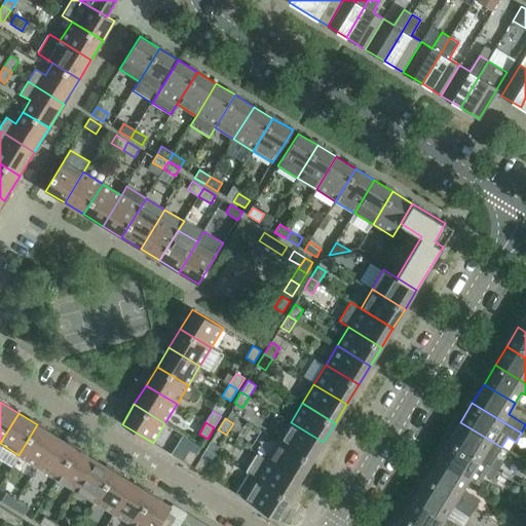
[(323,442),(291,422),(278,441),(311,460),(323,442)]
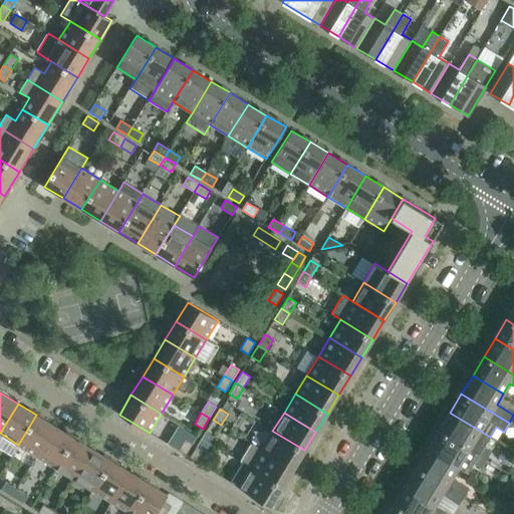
[(491,452),(484,447),(490,437),(450,413),(439,431),(486,460),(491,452)]
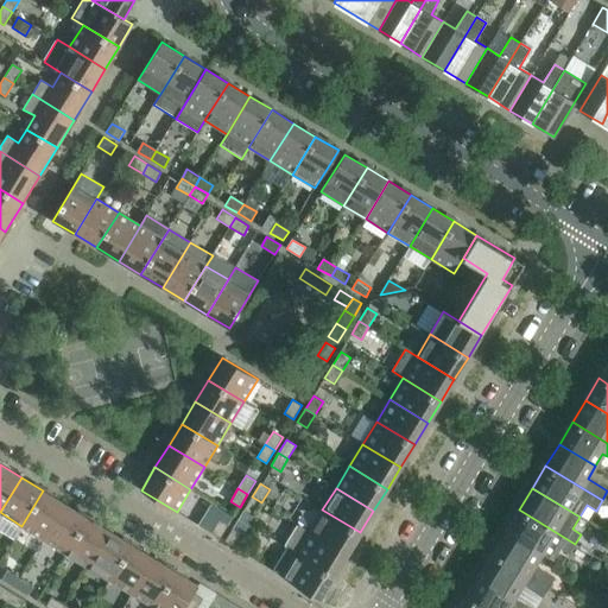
[(44,539),(65,505),(43,491),(21,526),(44,539)]
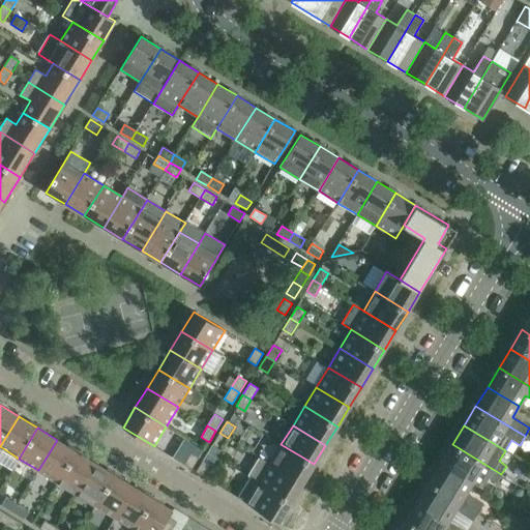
[(212,444),(221,449),(228,438),(219,433),(212,444)]
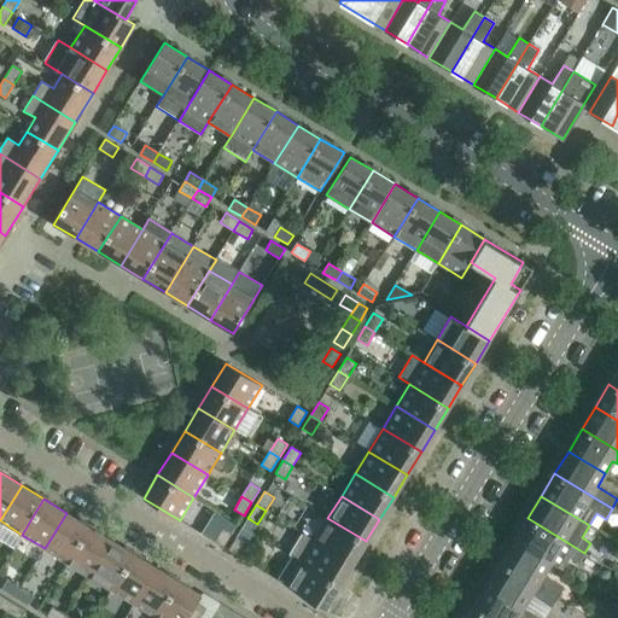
[(66,561),(88,526),(66,513),(45,548),(66,561)]
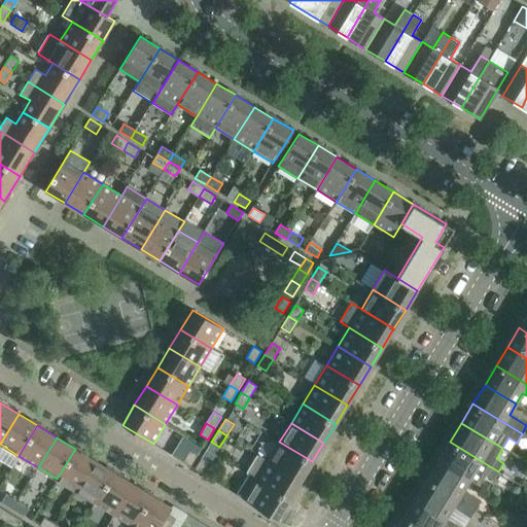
[(312,461),(279,442),(268,461),(301,481),(312,461)]
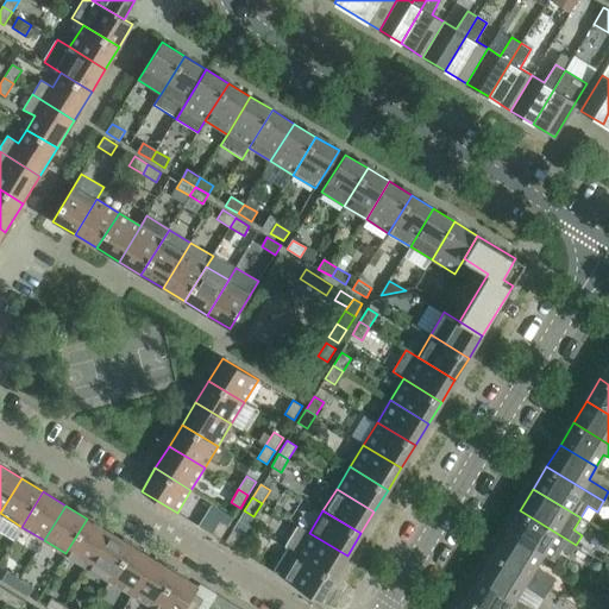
[(550,542),(571,554),(576,545),(520,510),(507,533),(542,554),(550,542)]
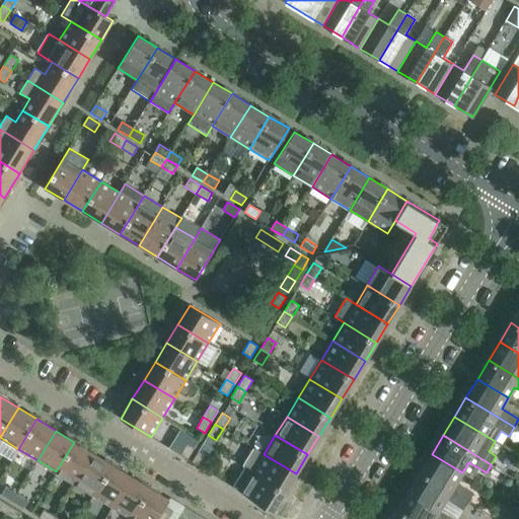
[(75,484),(93,453),(74,442),(56,471),(75,484)]
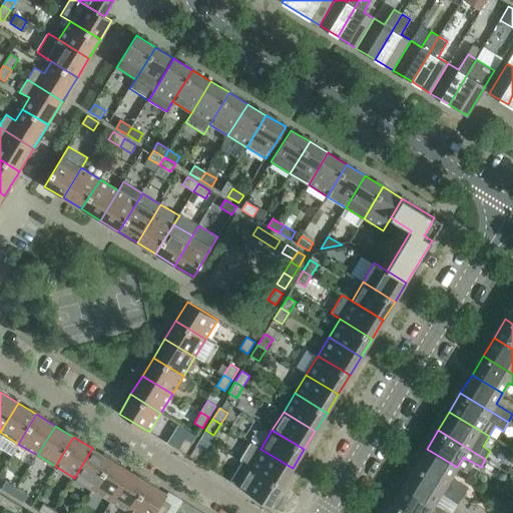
[(192,443),(191,443),(184,438),(177,449),(185,454),(192,443)]
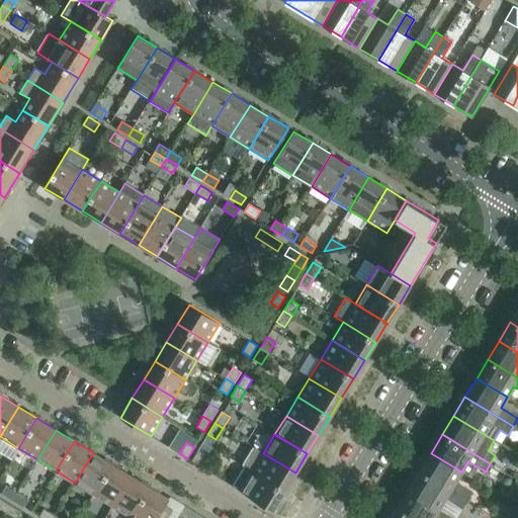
[(263,453),(254,447),(243,465),(284,491),(295,472),(263,453)]
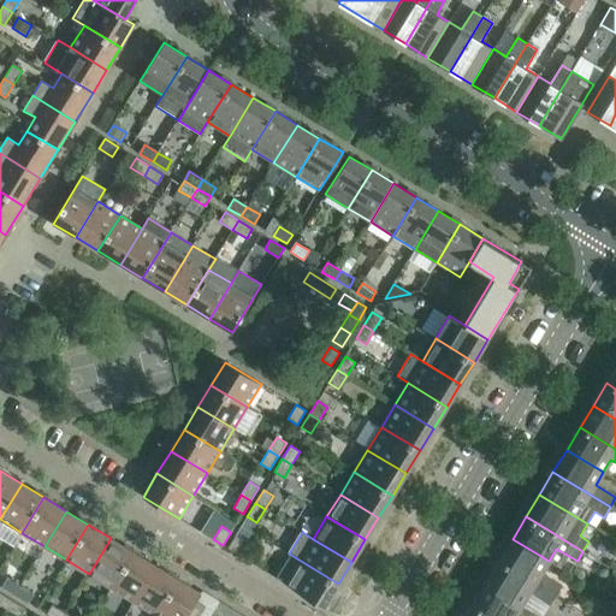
[(227,549),(237,554),(246,540),(236,535),(227,549)]
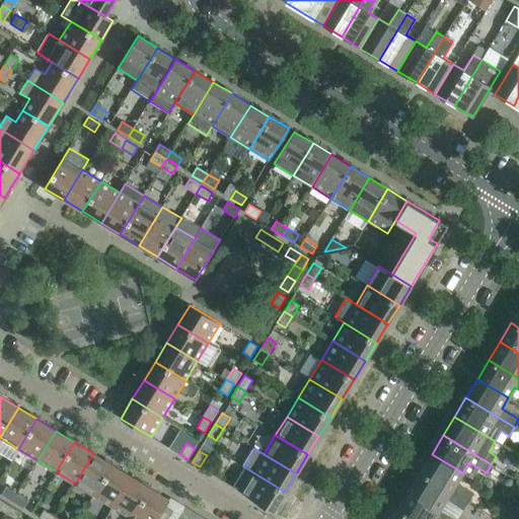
[(93,495),(113,465),(93,453),(75,484),(93,495)]
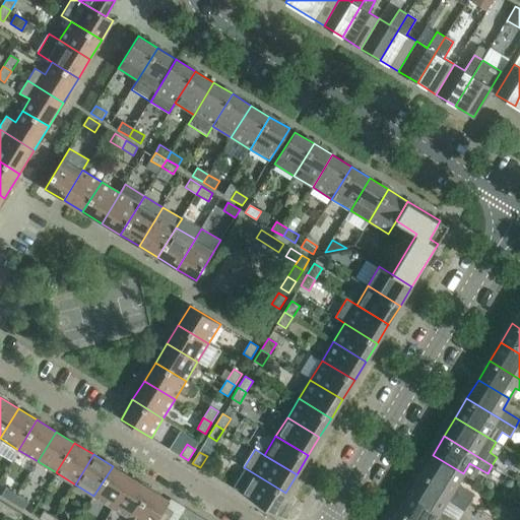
[(474,495),(457,484),(463,473),(433,455),(420,473),(469,503),(474,495)]
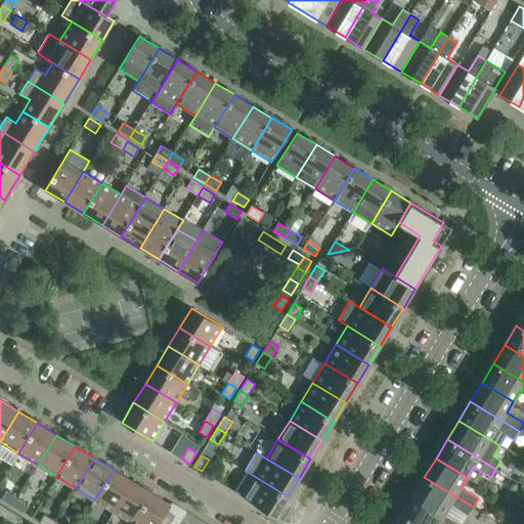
[(114,512),(132,481),(114,470),(94,499),(114,512)]
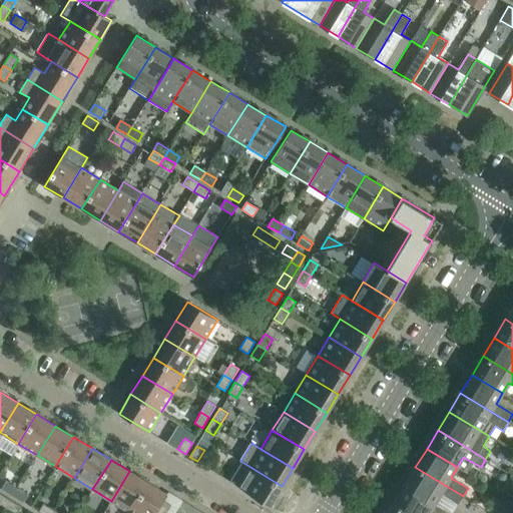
[(228,481),(270,505),(282,486),(240,461),(228,481)]
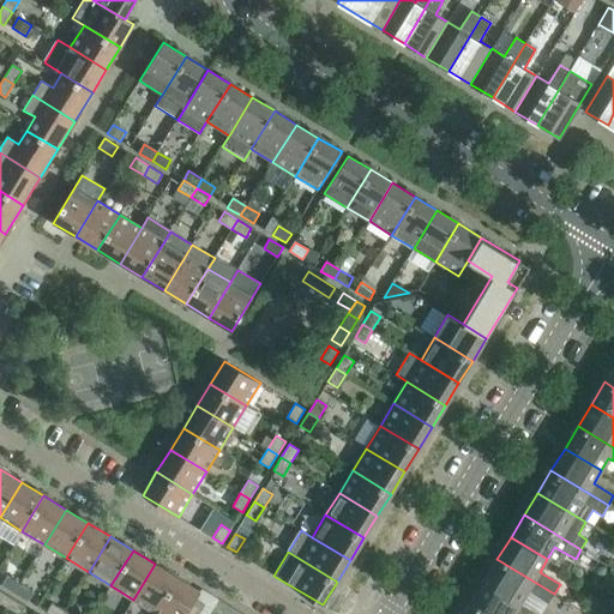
[(528,591),(548,603),(554,594),(497,559),(483,581),(521,603),(528,591)]
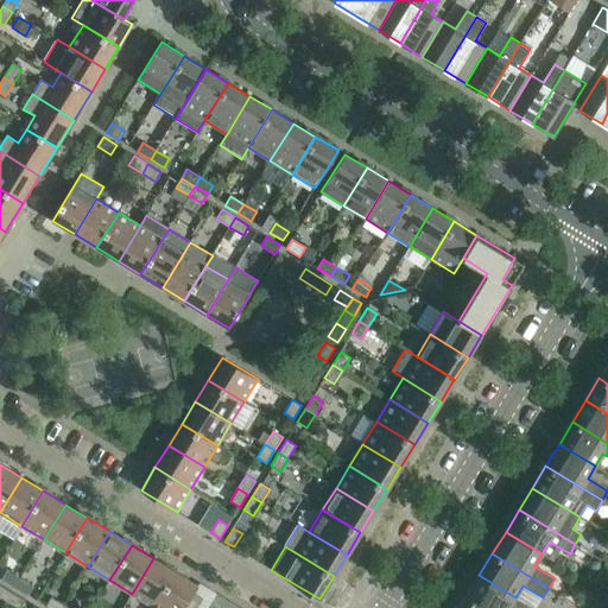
[(153,607),(175,571),(153,558),(132,594),(153,607)]
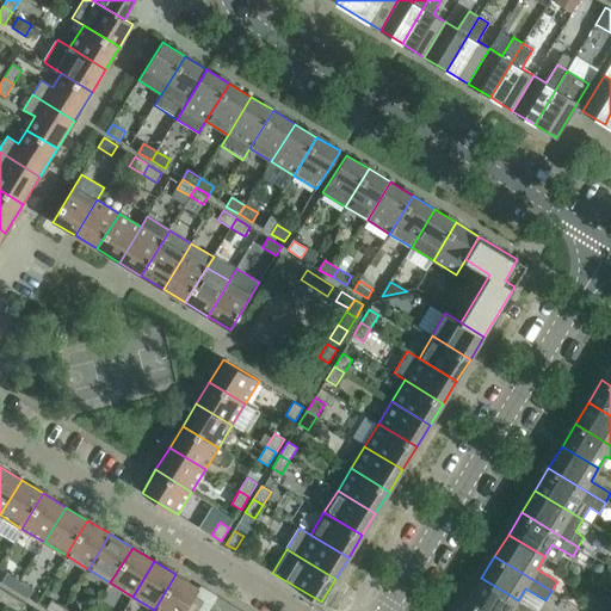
[(7,573),(1,582),(14,591),(20,581),(7,573)]
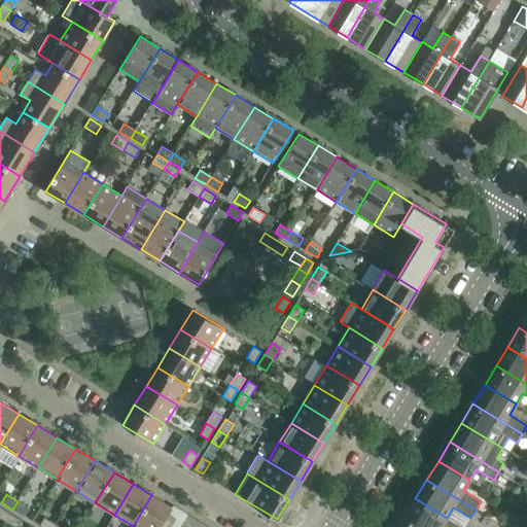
[(159,526),(161,525),(168,514),(171,507),(151,495),(133,526),(135,526),(159,526)]
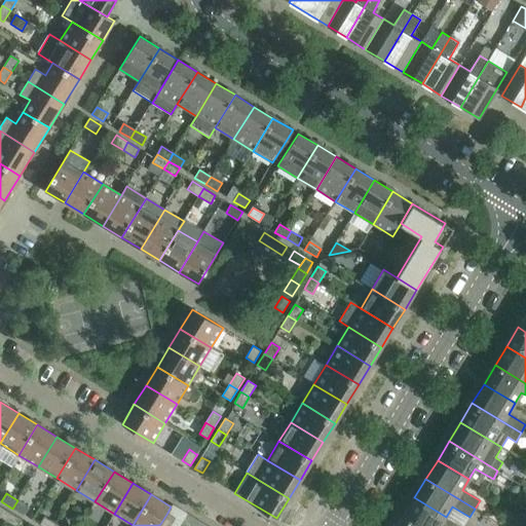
[(455,525),(457,524),(446,517),(414,497),(403,517),(417,525),(455,525)]
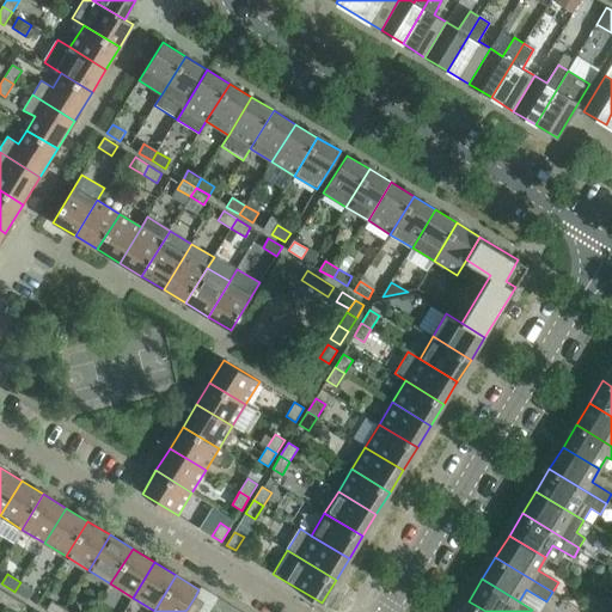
[(28,599),(34,591),(20,582),(14,592),(28,599)]
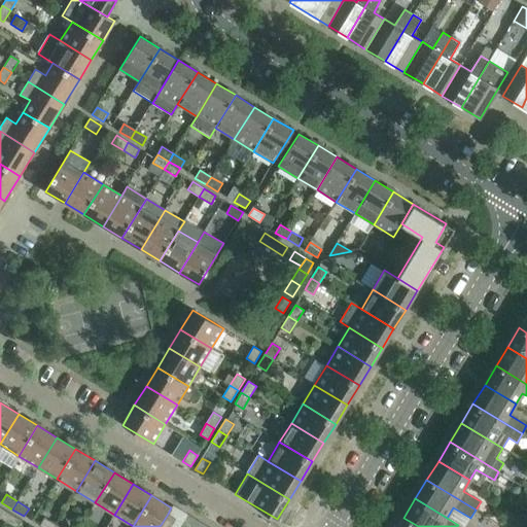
[(0,506),(0,518),(5,521),(9,513),(0,506)]
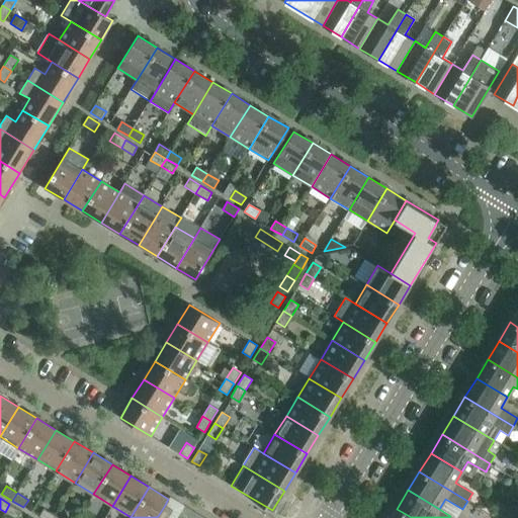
[(517,517),(517,506),(510,502),(501,516),(504,517),(517,517)]
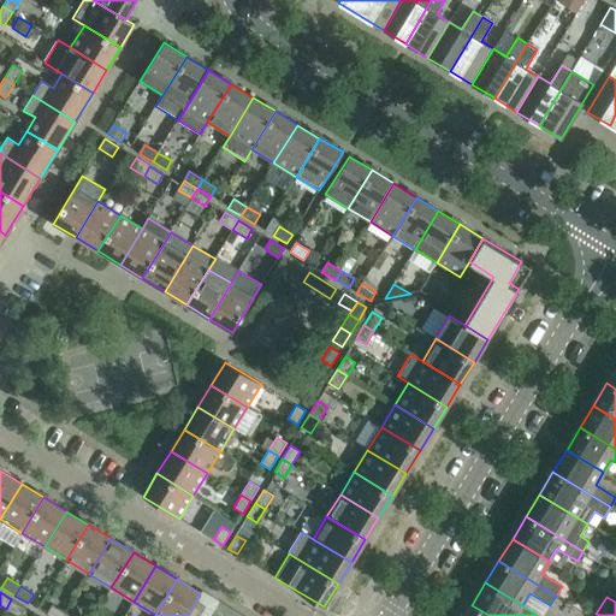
[(17,615),(19,615),(25,608),(11,599),(6,609),(17,615)]
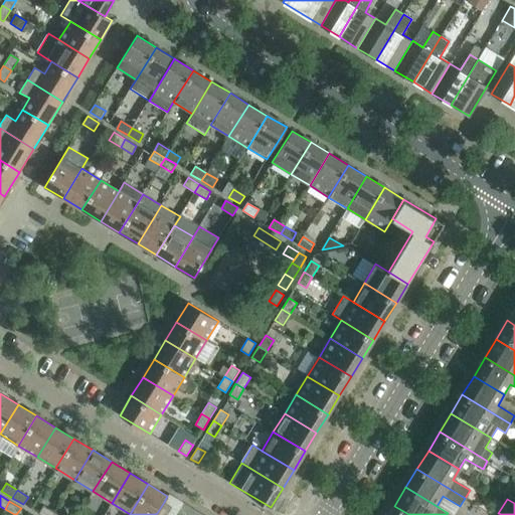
[(167,514),(172,507),(164,502),(157,513),(159,514),(167,514)]
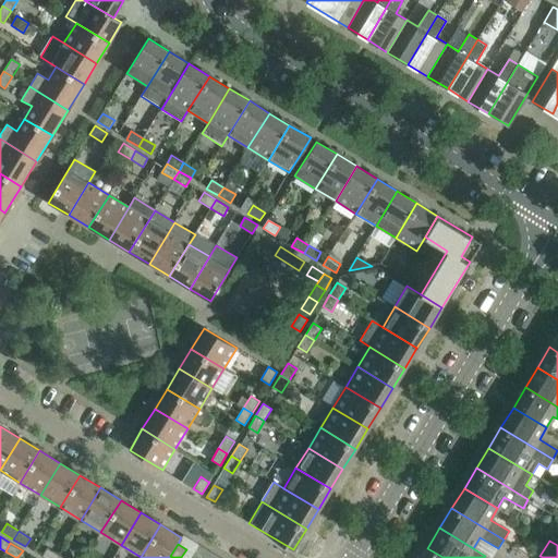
[(47,548),(41,557),(44,557),(57,557),(59,555),(47,548)]
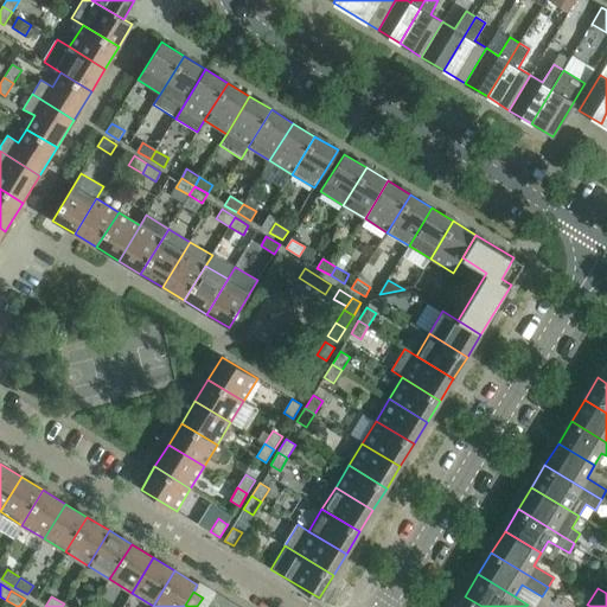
[(481,606),(465,596),(458,606),(481,606)]
